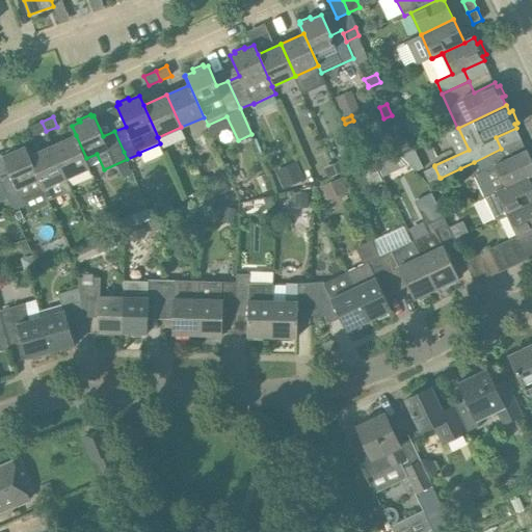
[(34,136),(46,131),(42,122),(30,127),(34,136)]
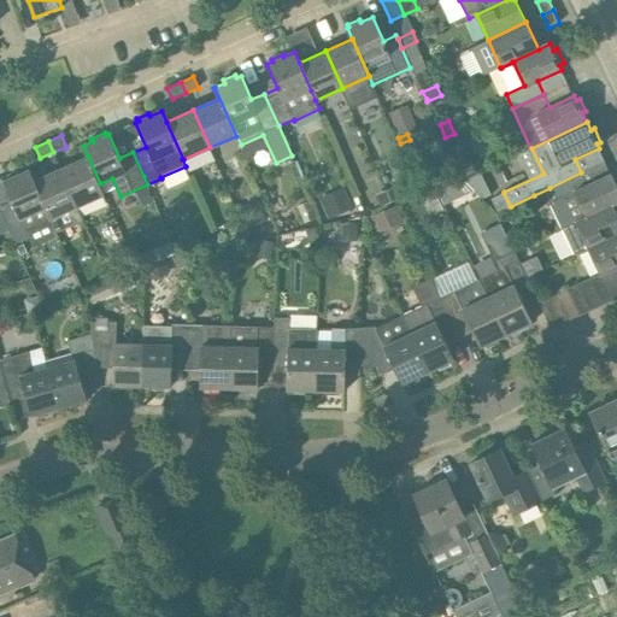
[(77,206),(105,195),(100,183),(88,157),(60,169),(77,206)]
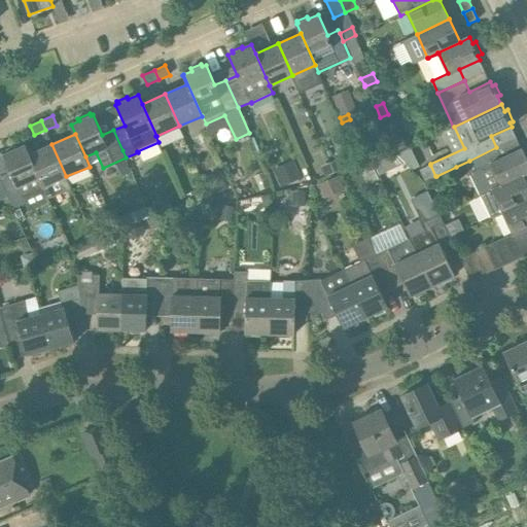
[(393,142),(397,150),(407,146),(402,138),(393,142)]
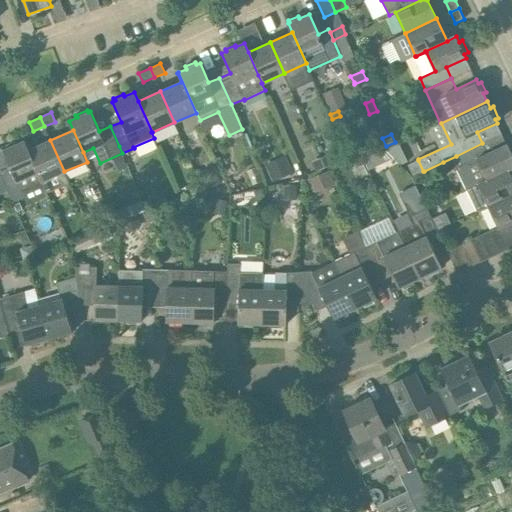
[(25,140),(24,141),(47,192),(69,183),(64,171),(50,140),(29,150),(25,140)]
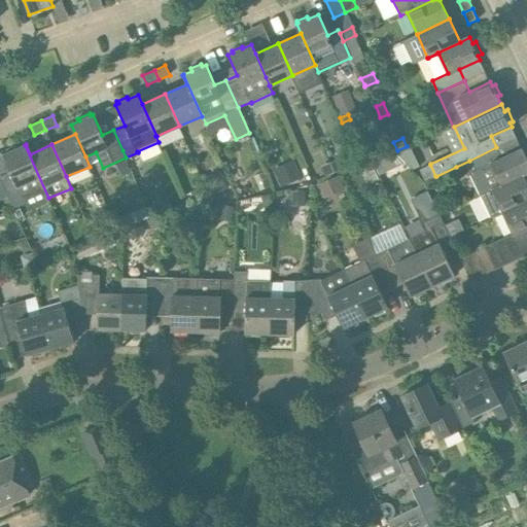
[(4,153),(2,154),(11,175),(0,180),(4,190),(12,208),(26,203),(23,196),(43,187),(48,199),(48,198),(25,145),(15,149),(14,147),(4,152),(4,153)]
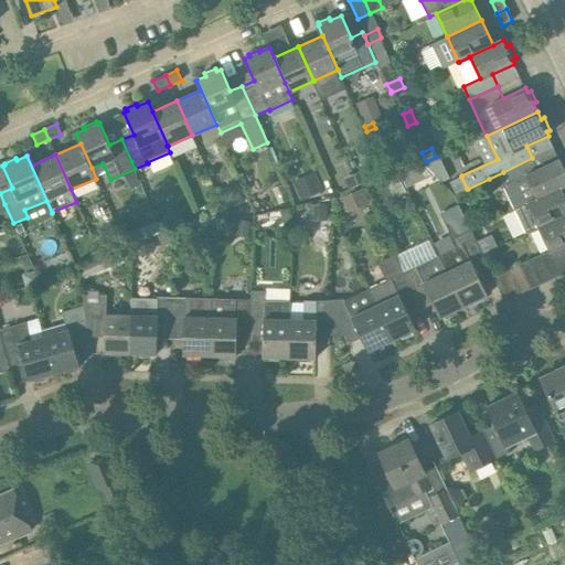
[(440,158),(426,166),(435,174),(443,182),(450,179),(440,158)]
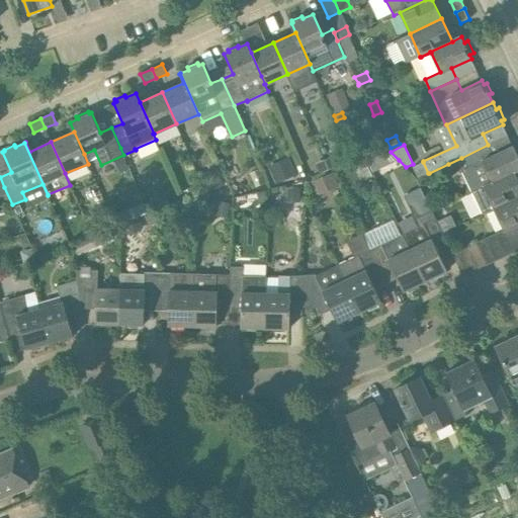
[(515,151),(513,146),(493,156),(488,145),(461,158),(467,169),(461,171),(471,192),(517,170),(517,149),(515,151)]
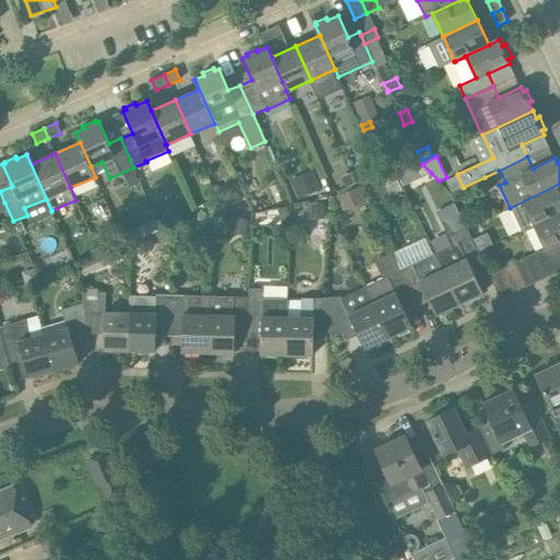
[(375,162),(381,174),(392,170),(387,158),(375,162)]
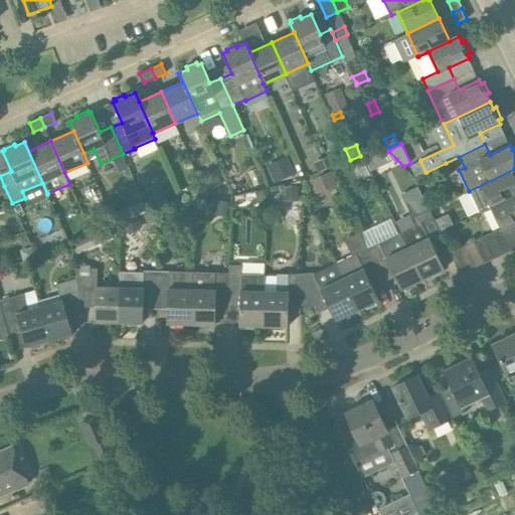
[(373,150),(363,155),(371,170),(396,159),(388,151),(387,150),(383,146),(373,150)]
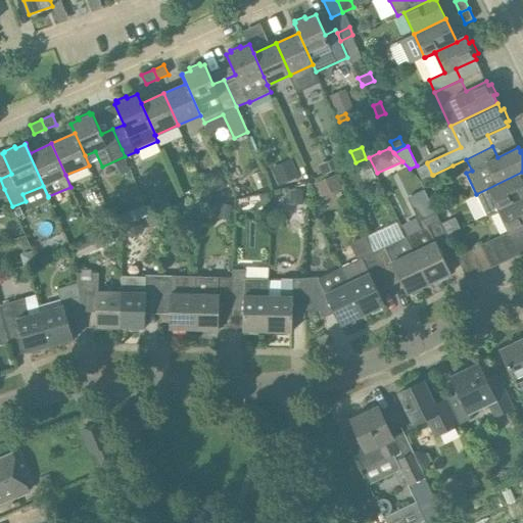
[(125,158),(115,162),(121,175),(130,171),(125,158)]
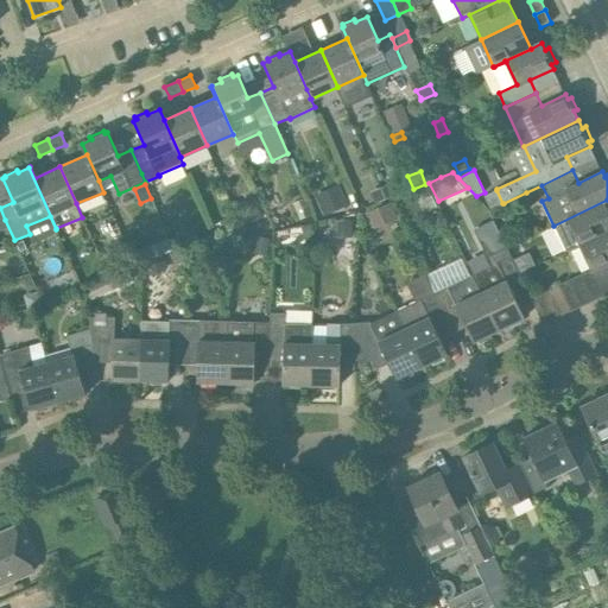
[(337,187),(315,196),(323,215),(346,206),(337,187)]
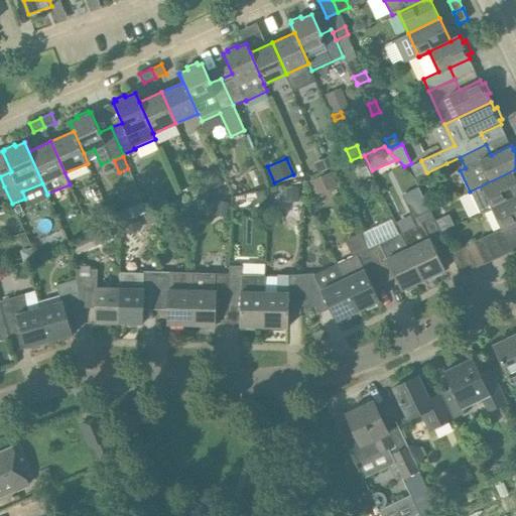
[(333,158),(324,162),(327,169),(336,166),(333,158)]
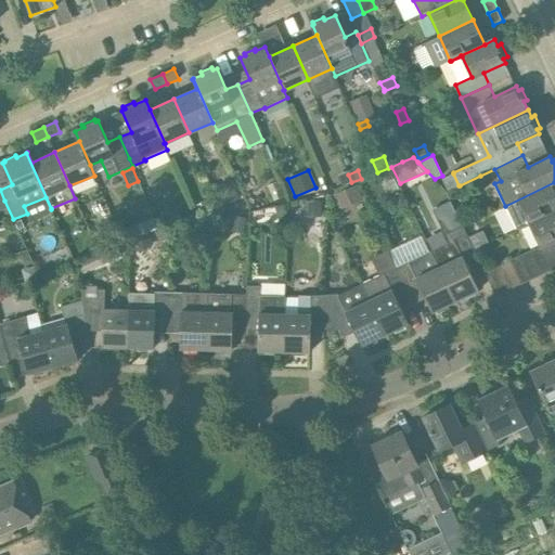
[(400,190),(391,173),(379,180),(387,195),(400,190)]
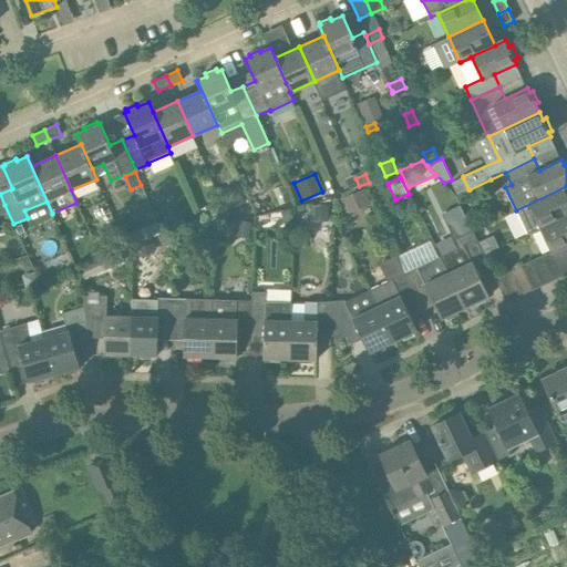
[(463,177),(452,183),(457,195),(468,189),(463,177)]
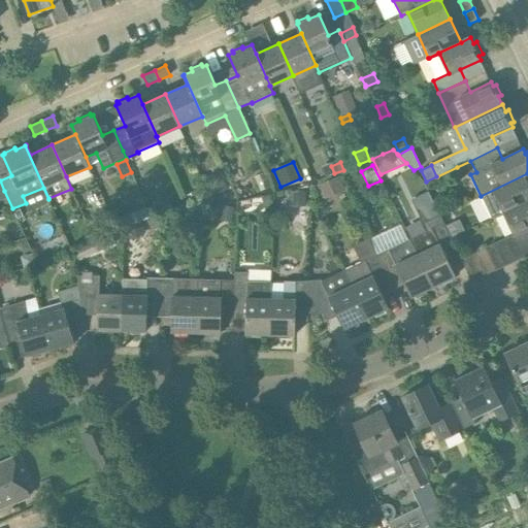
[(331,166),(323,170),(326,177),(334,173),(331,166)]
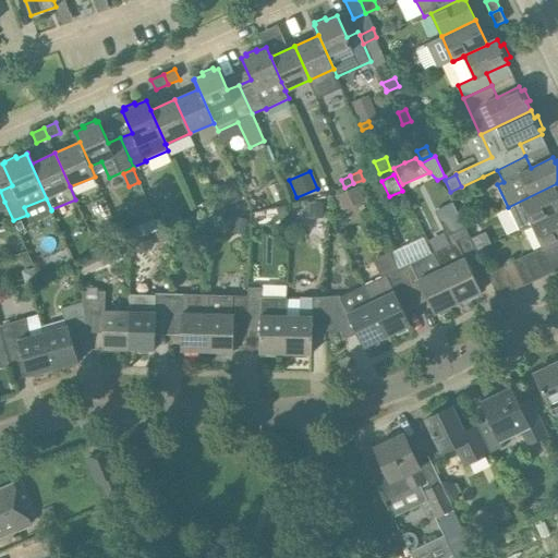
[(241,199),(233,182),(219,187),(228,205),(241,199)]
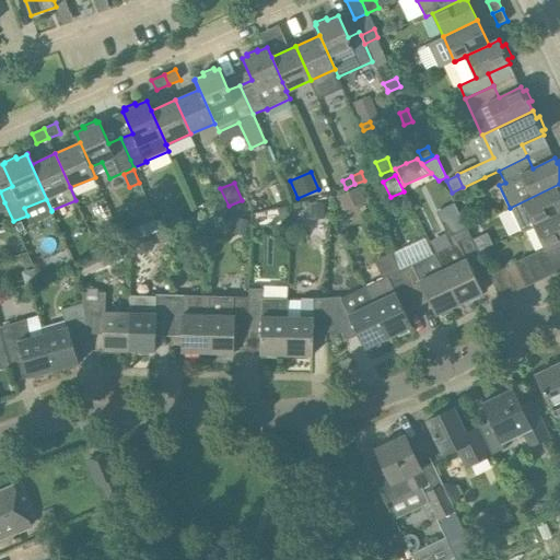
[(286,200),(280,184),(270,187),(276,203),(286,200)]
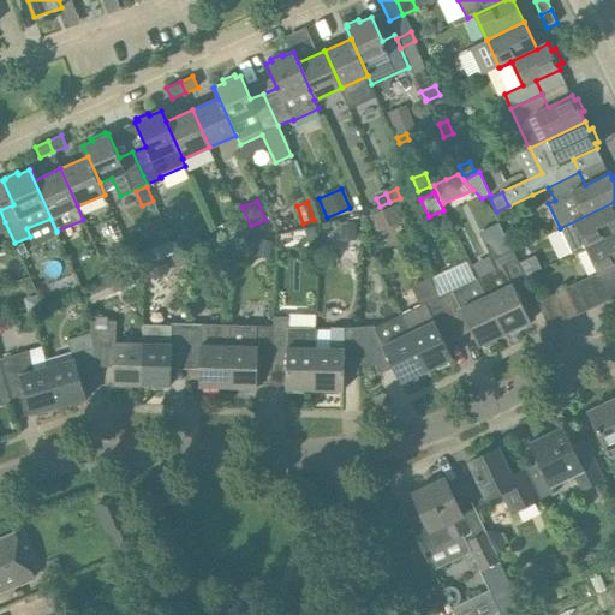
[(614,202),(560,228),(573,255),(586,248),(614,233),(614,213),(611,206),(614,202)]
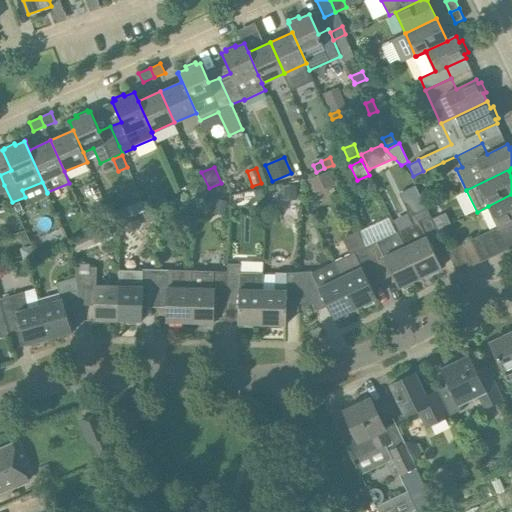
[(335,184),(329,170),(308,179),(313,193),(335,184)]
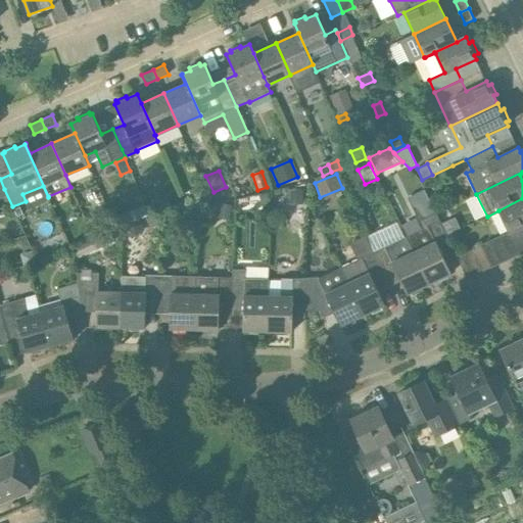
[(200,200),(195,188),(182,193),(188,205),(200,200)]
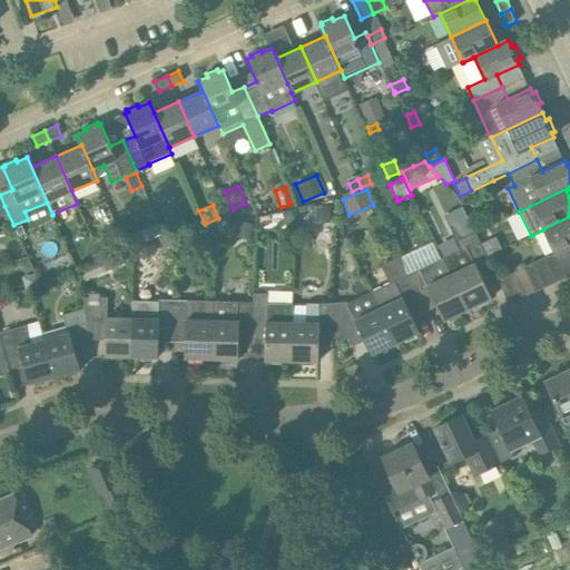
[(331,207),(314,207),(314,223),(330,223),(331,207)]
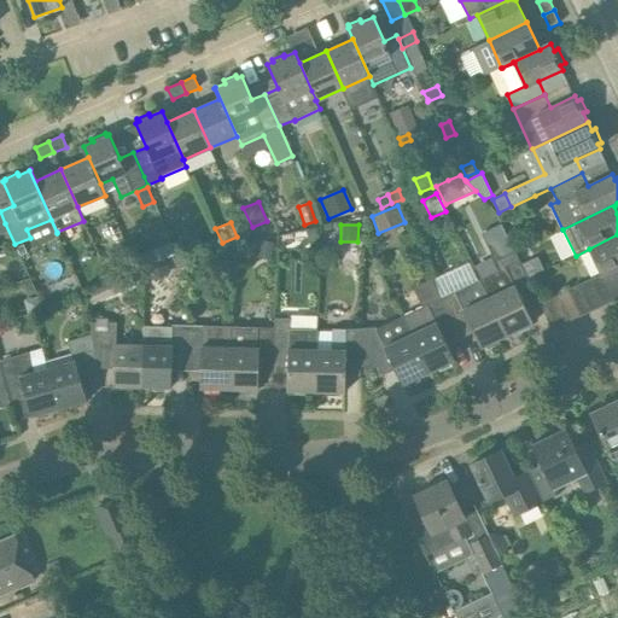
[(601,274),(593,278),(606,304),(617,298),(617,234),(589,249),(601,274)]
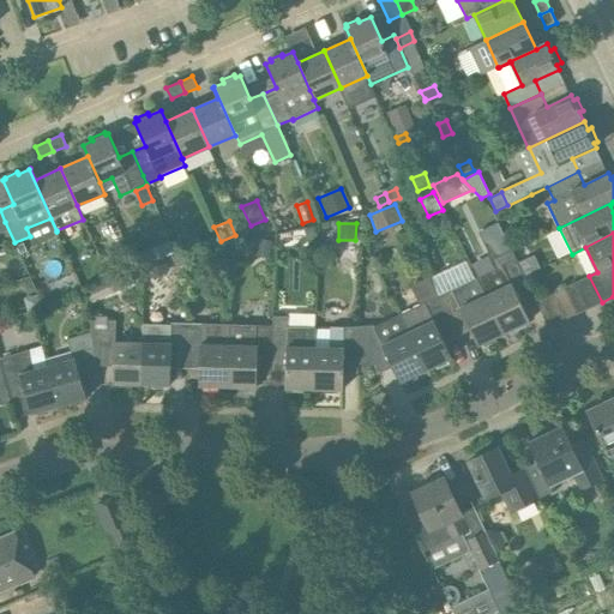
[(172,240),(133,257),(138,268),(144,264),(156,259),(176,251),(172,240)]
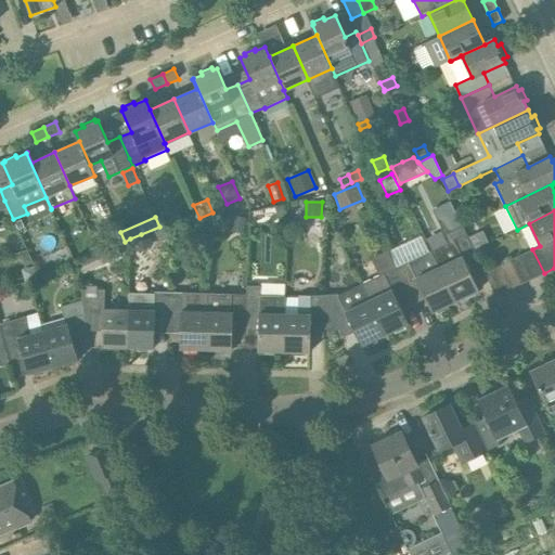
[(235,229),(245,230),(247,218),(236,217),(235,229)]
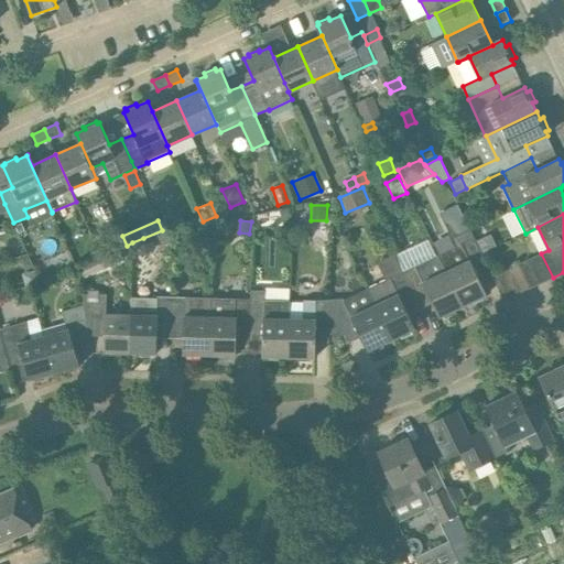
[(481,296),(487,294),(476,273),(488,267),(481,253),(477,243),(476,241),(474,237),(470,229),(452,238),(455,246),(438,253),(463,306),(472,302),(473,305),(484,300),(481,296)]
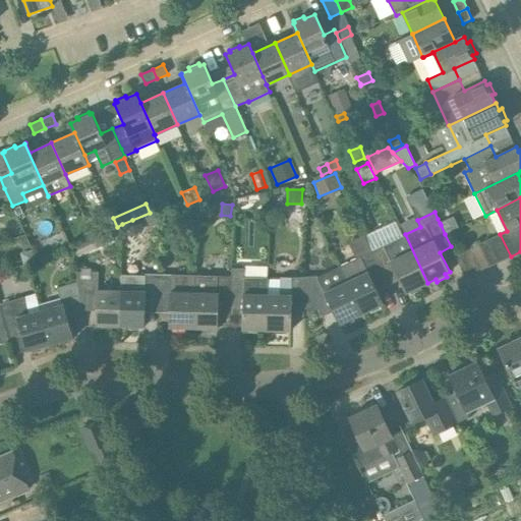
[(143,230),(139,219),(133,222),(132,220),(122,224),(122,226),(127,237),(143,230)]
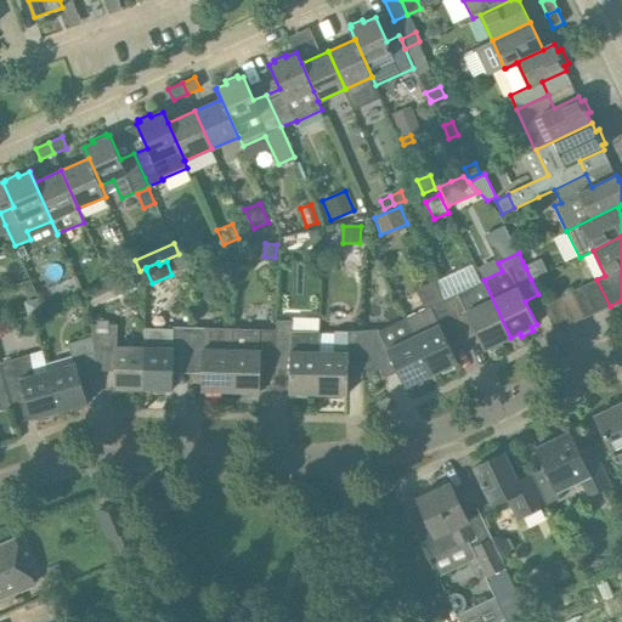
[(547,272),(541,261),(526,269),(531,280),(547,272)]
